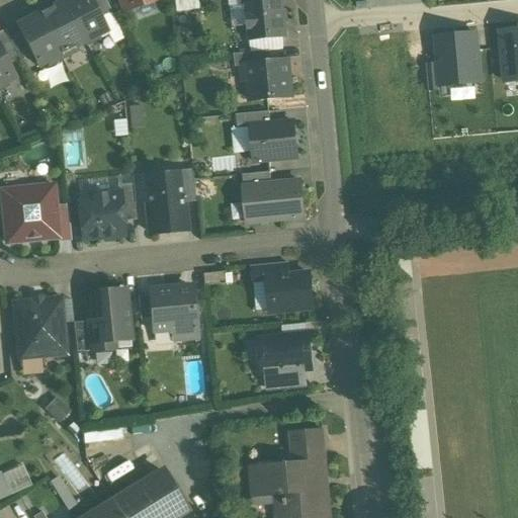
[(64,2),(62,0),(55,0),(50,3),(52,8),(38,15),(62,60),(78,52),(76,49),(84,44),(86,48),(86,47),(64,2)]
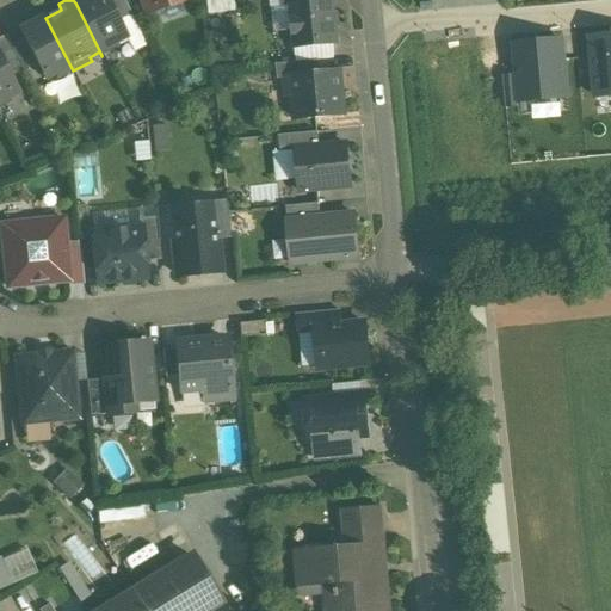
[(79,0),(75,2),(102,55),(117,48),(115,44),(125,38),(117,23),(105,0),(79,0)]
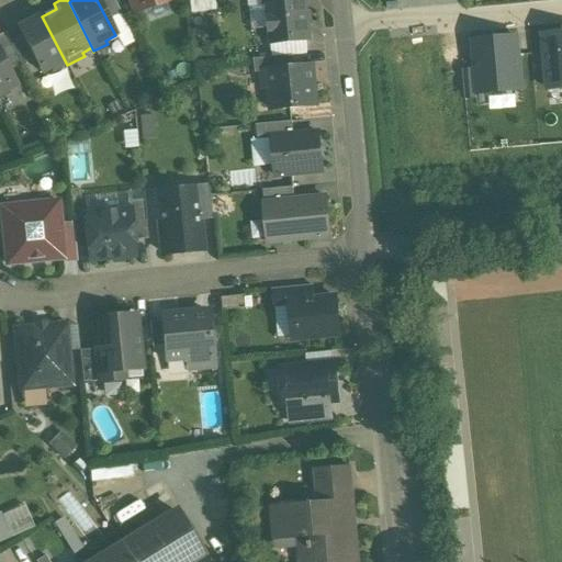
[(120,14),(112,0),(97,0),(108,21),(120,14)]
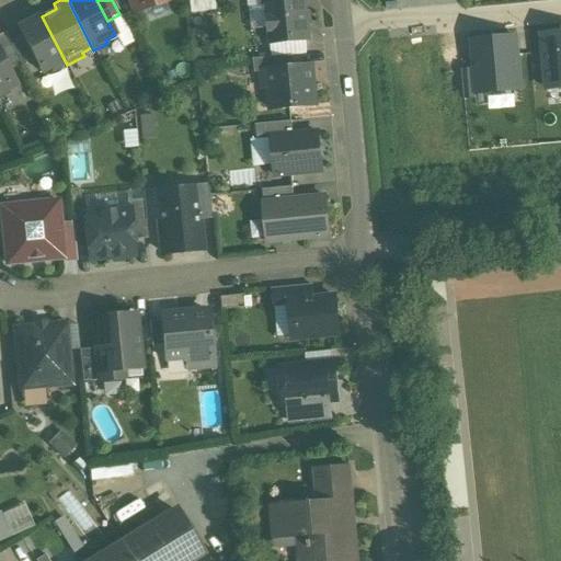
[(169,0),(129,0),(134,13),(170,0),(169,0)]
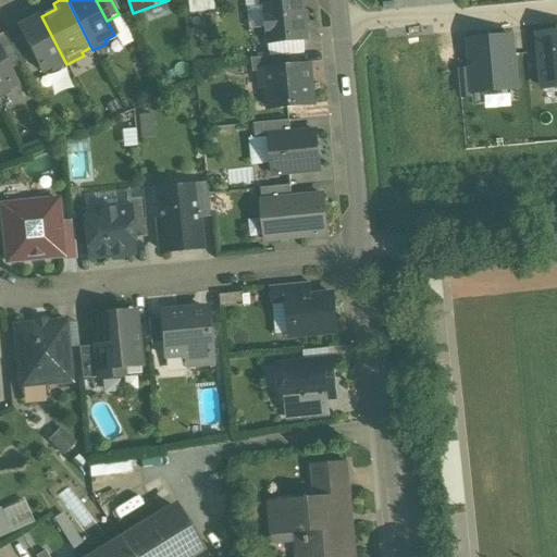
[(295,3),(265,7),(265,8),(269,45),(307,41),(304,3),(295,3)]
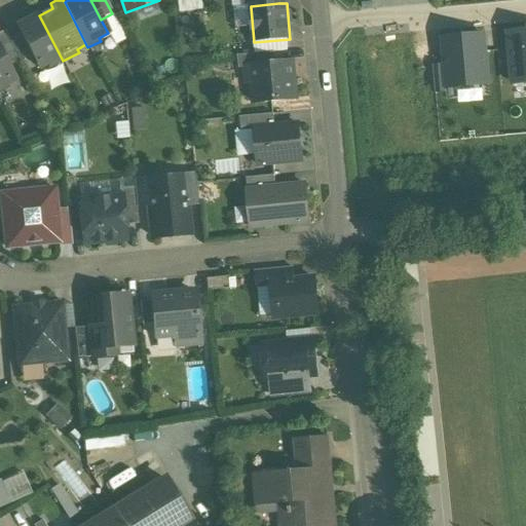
[(63,61),(39,15),(16,27),(21,33),(32,55),(38,69),(47,65),(49,68),(63,61)]
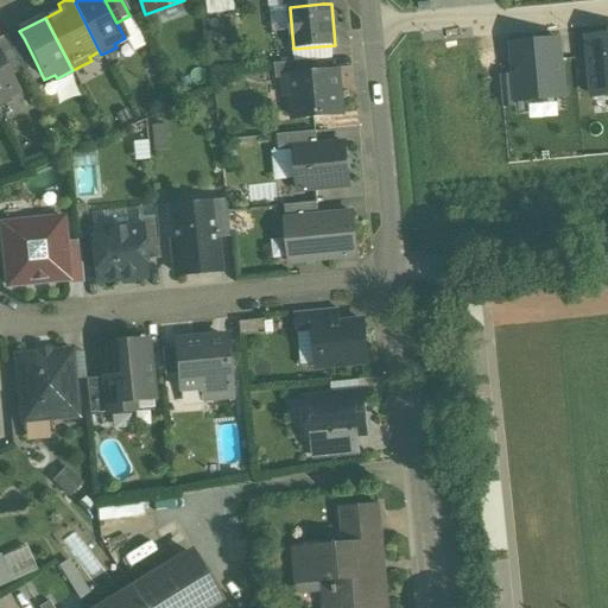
[(593,97),(607,96),(607,37),(588,39),(593,97)]
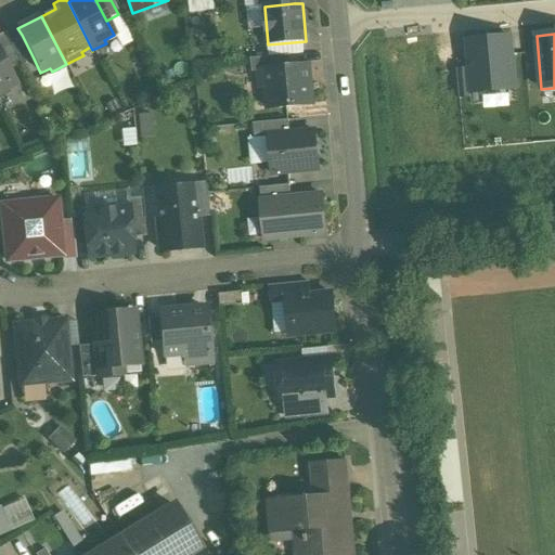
[(34,59),(22,35),(9,41),(21,64),(34,59)]
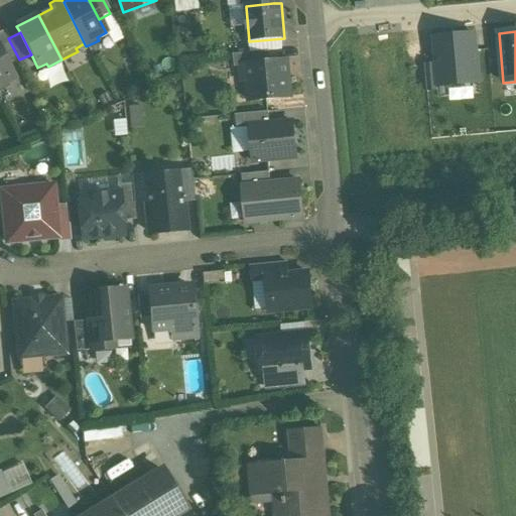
[(474,36),(435,39),(439,87),(478,83),(474,36)]
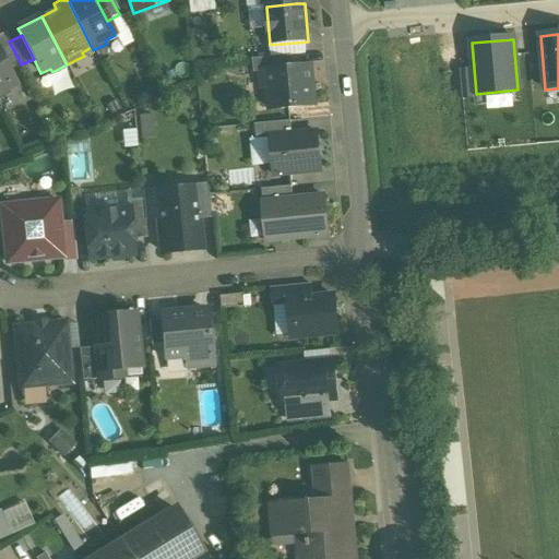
[(0,56),(0,98),(9,95),(7,91),(15,86),(0,56)]
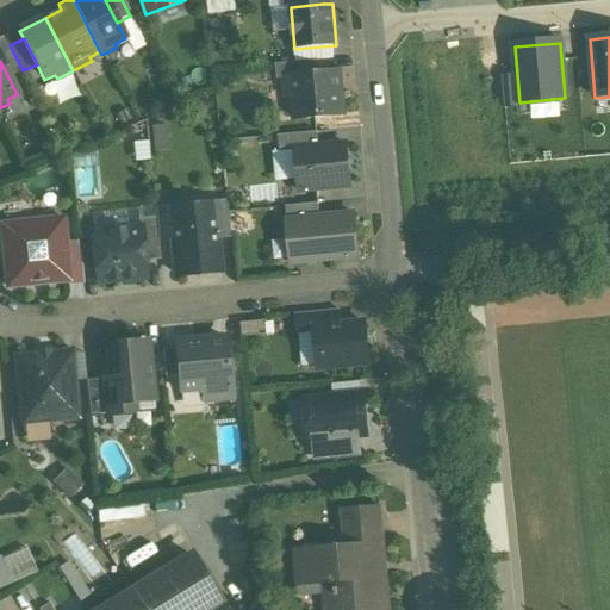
[(318,61),(275,66),(278,81),(285,80),(285,79),(319,75),(318,61)]
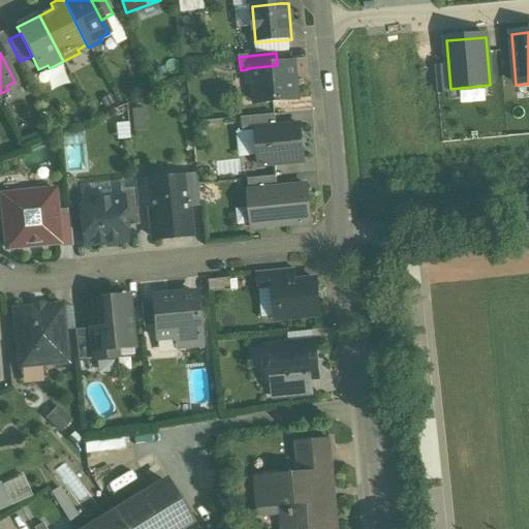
[(277,65),(247,68),(247,69),(248,83),(253,83),(255,104),(294,100),(292,73),(296,73),(294,64),(277,65)]
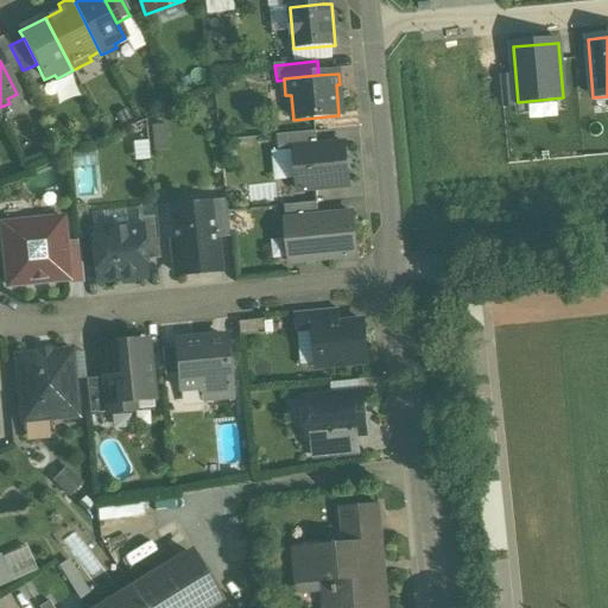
[(152,149),(164,147),(162,125),(150,126),(152,149)]
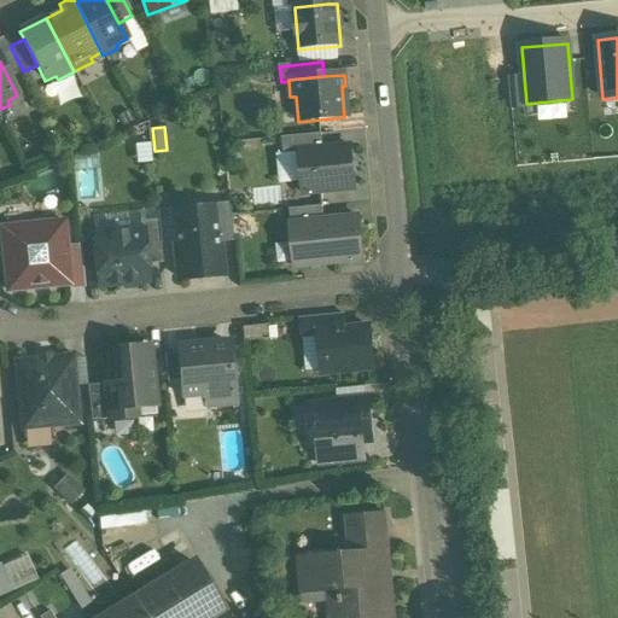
[(321,135),(283,139),(284,156),(298,155),(298,152),(324,150),(321,135)]
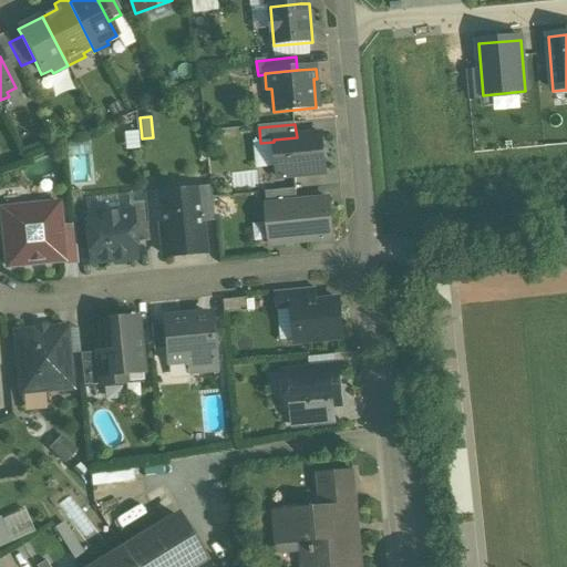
[(274,140),(274,142),(278,178),(326,173),(322,135),(297,137),(274,140)]
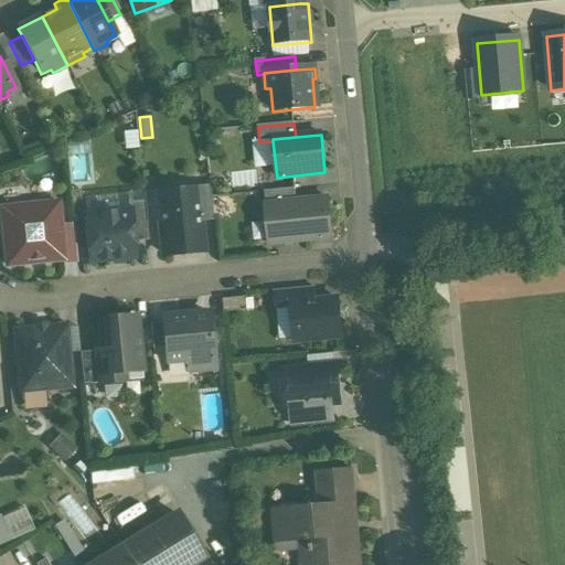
[(209,189),(196,190),(199,221),(212,220),(209,189)]
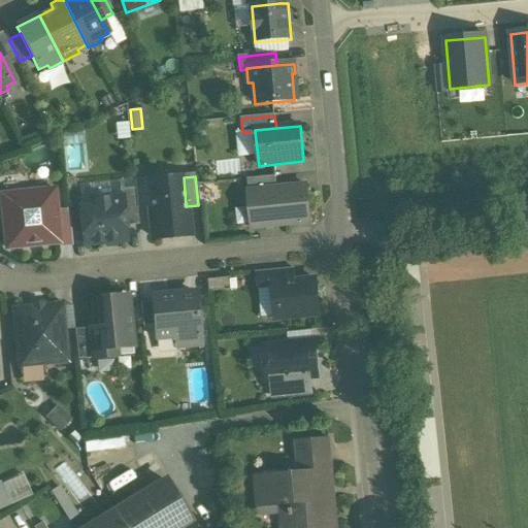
[(184,177),(146,182),(149,206),(152,239),(189,235),(186,206),(184,177)]
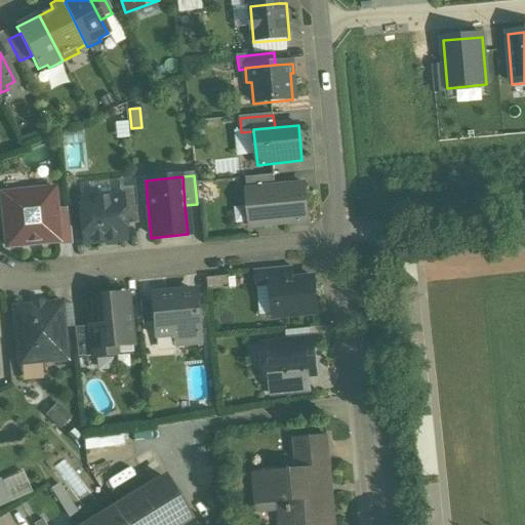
[(274,176),(246,178),(247,191),(276,188),(274,176)]
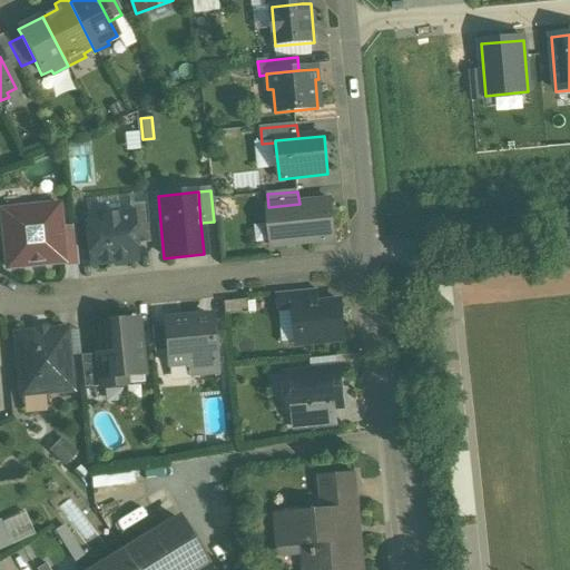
[(158,196),(145,197),(146,204),(147,224),(160,223),(158,196)]
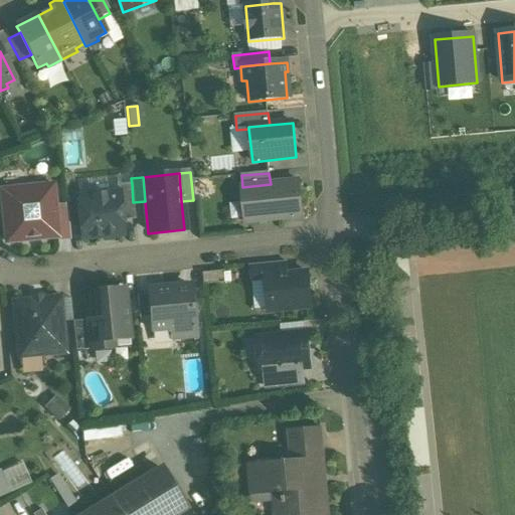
[(271,184),(242,187),(245,223),(302,217),(299,181),(271,184)]
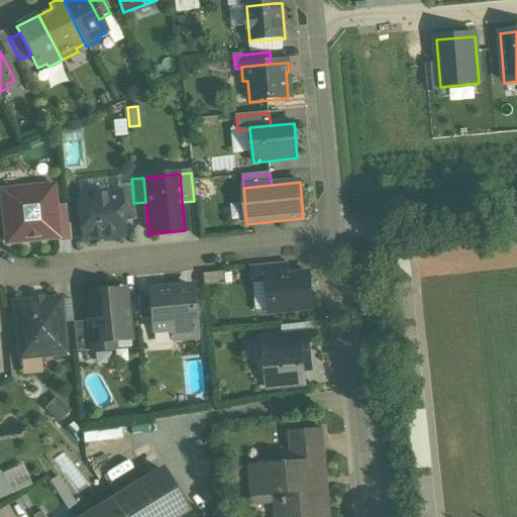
[(132,185),(116,187),(117,195),(118,194),(121,222),(135,221),(133,203),(132,185)]
